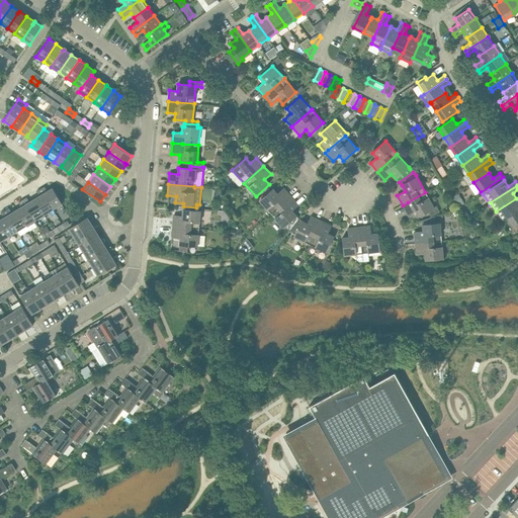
[(48,191),(45,186),(40,189),(53,209),(62,203),(53,188),(48,191)]
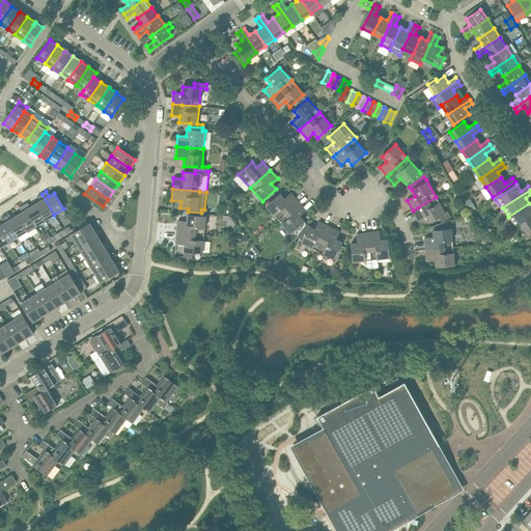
[(290,193),(284,199),(280,194),(267,205),(278,219),(295,204),(299,201),(290,193)]
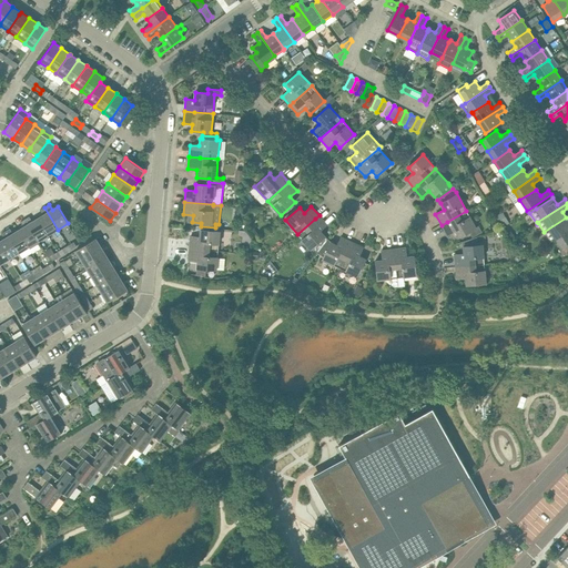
[(40,210),(43,215),(38,219),(48,235),(58,230),(44,208),(40,210)]
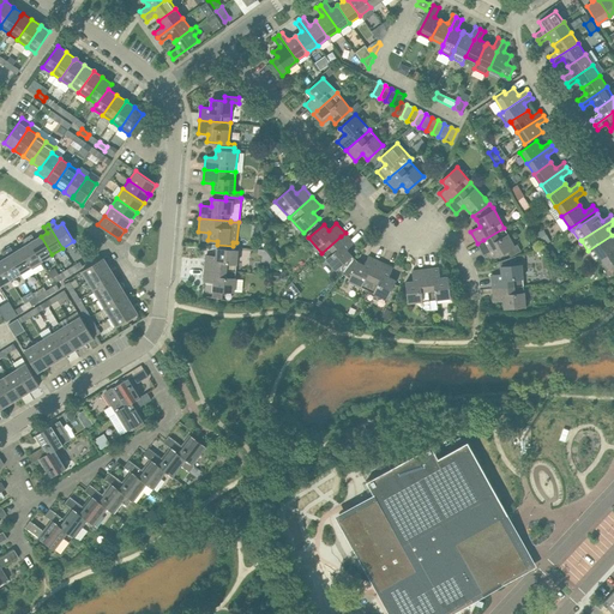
[(511,257),(518,253),(504,228),(483,240),(477,244),(483,254),(492,250),(495,257),(507,251),(511,257)]
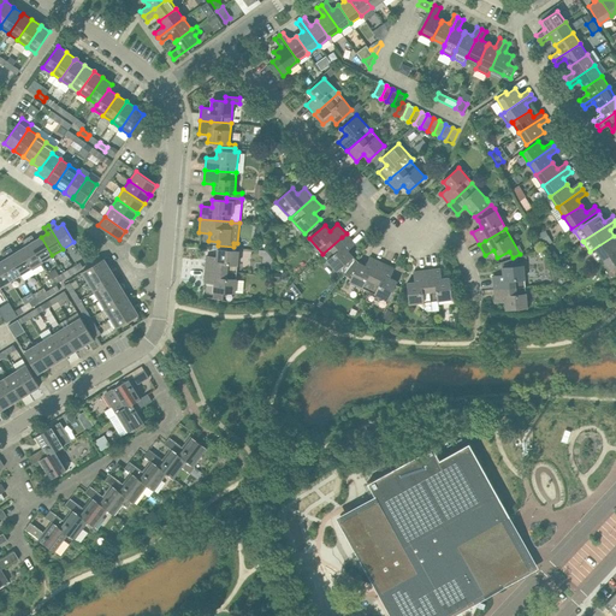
[(344,274),(355,260),(351,258),(353,256),(348,250),(355,243),(347,234),(342,237),(323,254),(337,271),(337,270),(344,274)]
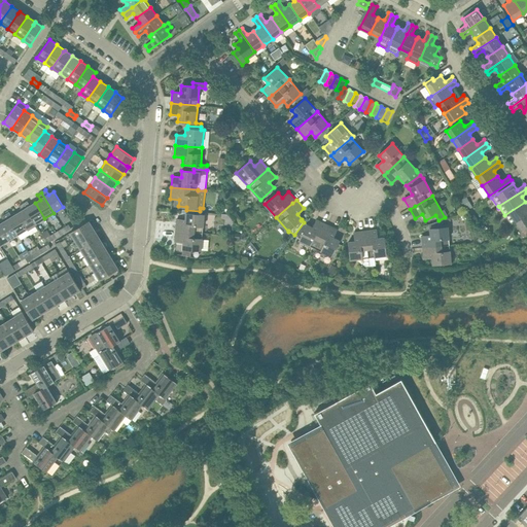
[(27,201),(23,203),(36,223),(44,218),(35,203),(30,206),(27,201)]
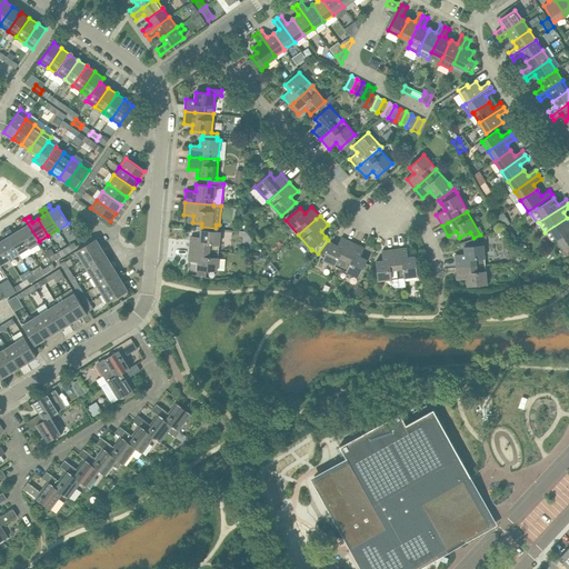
[(568,221),(567,218),(545,232),(552,243),(557,239),(568,231),(568,221)]
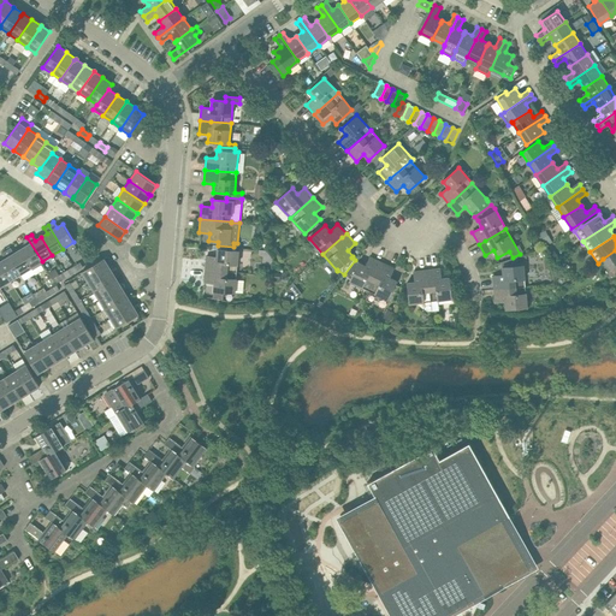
[(22,241),(25,247),(21,250),(31,268),(42,261),(27,237),(22,241)]
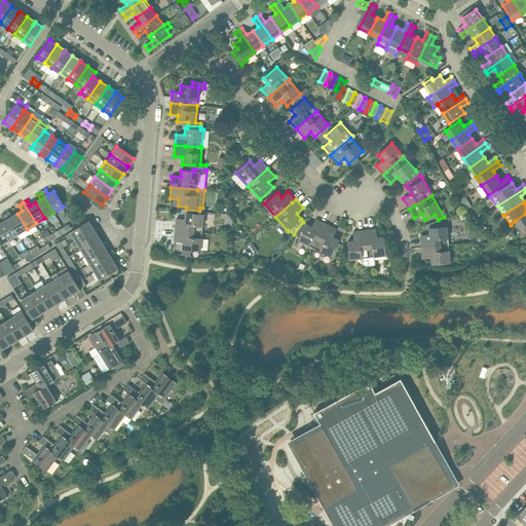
[(199,211),(186,210),(185,220),(177,219),(176,230),(185,230),(202,232),(203,215),(199,214),(199,211)]
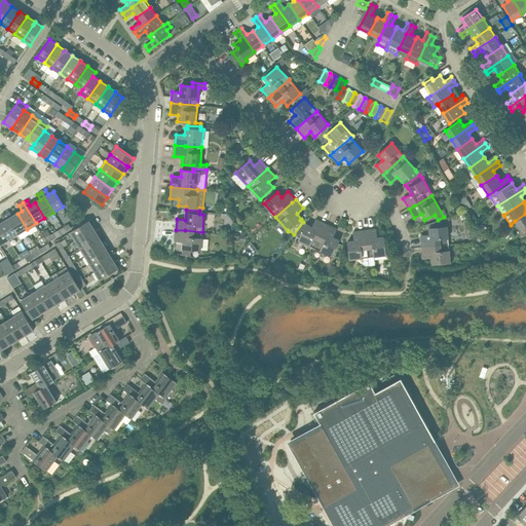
[(17,214),(12,217),(9,212),(5,214),(17,234),(27,229),(17,214)]
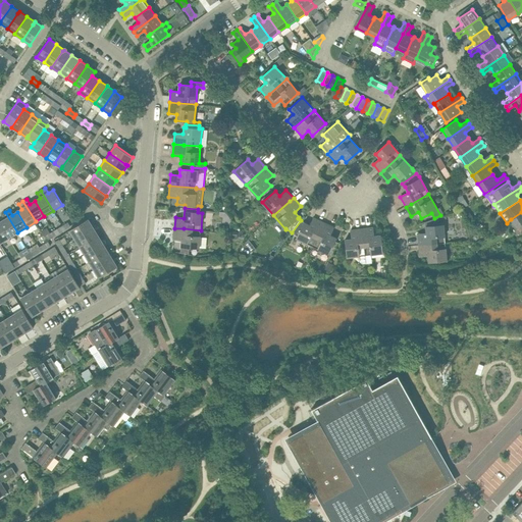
[(1,215),(4,219),(0,221),(0,223),(8,238),(17,232),(5,212),(1,215)]
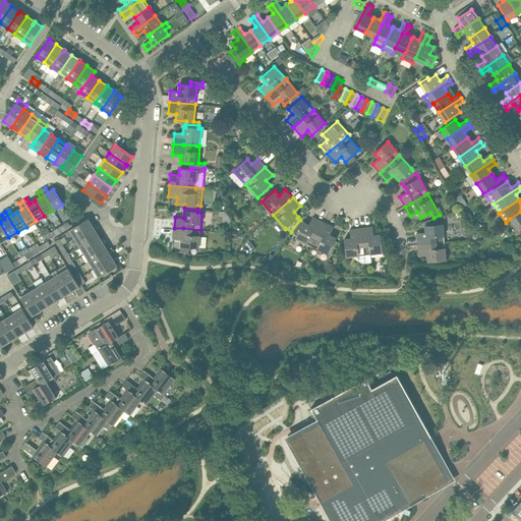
[(520,212),(510,219),(516,228),(520,225),(520,212)]
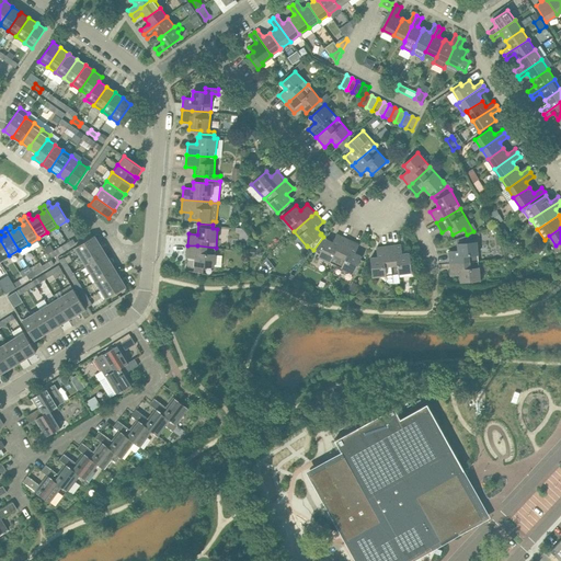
[(327,240),(323,237),(313,250),(319,254),(318,256),(335,265),(345,244),(347,239),(338,233),(333,242),(327,239),(327,240)]
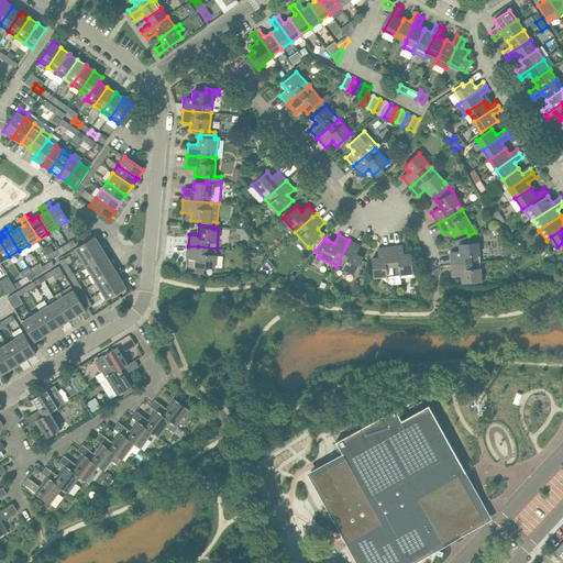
[(95,236),(94,236),(75,249),(80,257),(100,244),(95,236)]
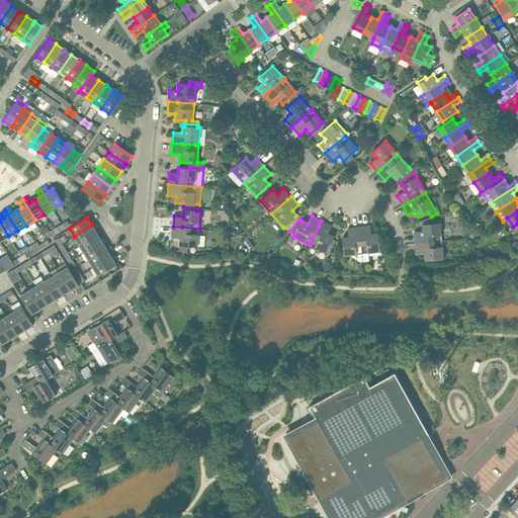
[(328,233),(331,226),(321,221),(319,226),(310,245),(326,252),(334,236),(328,233)]
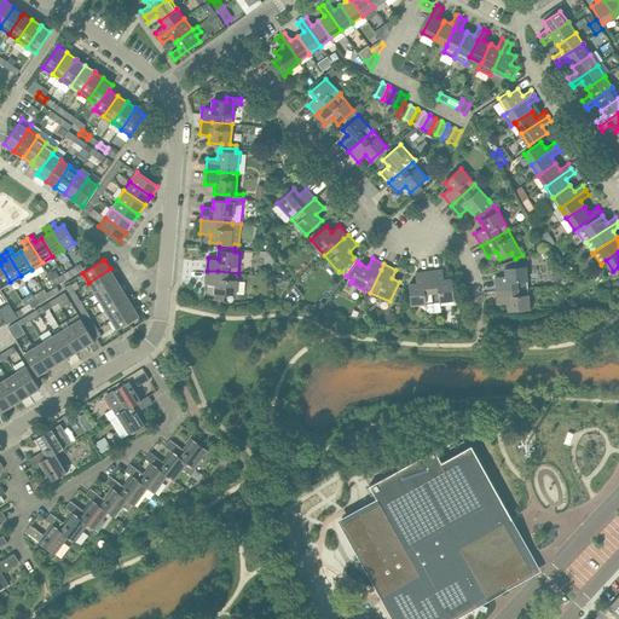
[(0,265),(0,288),(10,282),(0,265)]
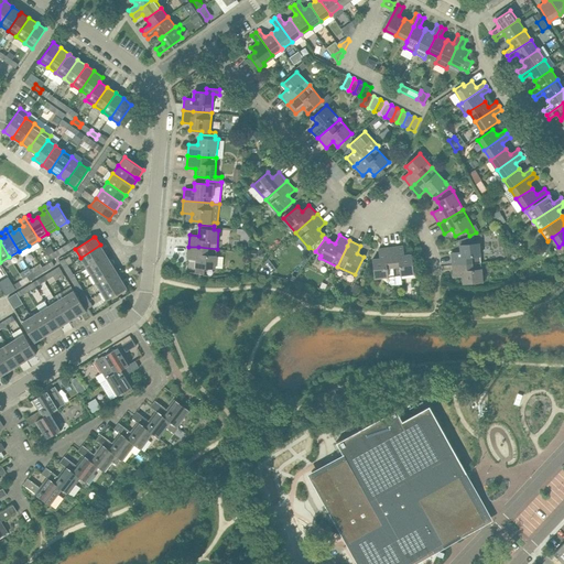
[(459,245),(461,252),(451,252),(452,264),(480,261),(479,243),(459,245)]
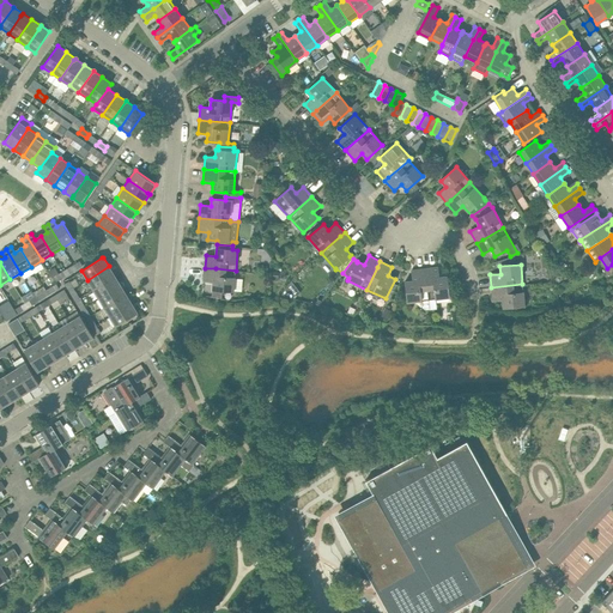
[(87,280),(93,289),(115,275),(109,266),(87,280)]
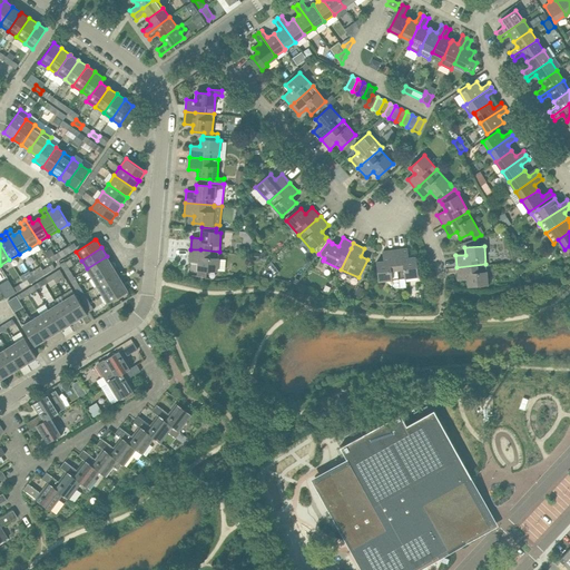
[(408,258),(406,248),(394,251),(399,278),(418,276),(415,257),(408,258)]
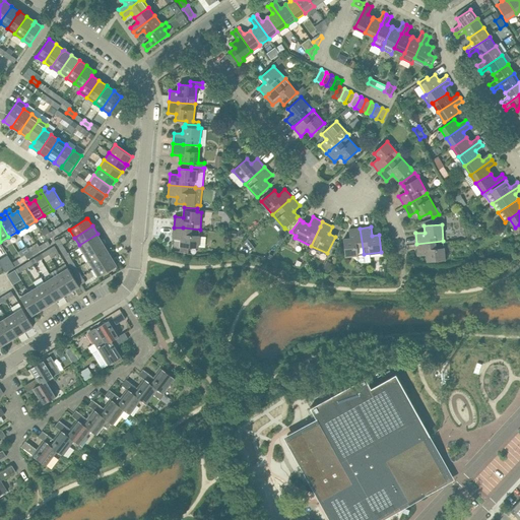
[(180,252),(188,253),(188,247),(198,247),(200,230),(183,228),(174,228),(173,239),(181,239),(180,246),(181,246),(180,252)]
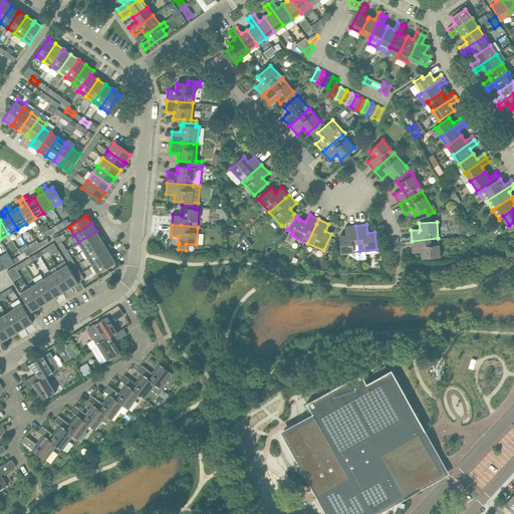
[(463,230),(464,234),(472,229),(470,225),(463,230)]
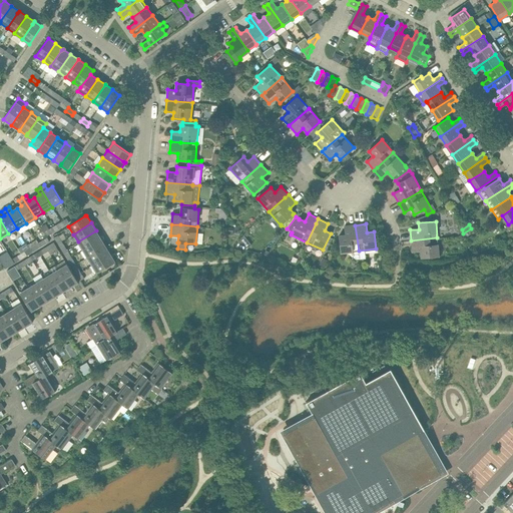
[(345,226),(346,234),(339,235),(341,253),(359,250),(355,225),(345,226)]
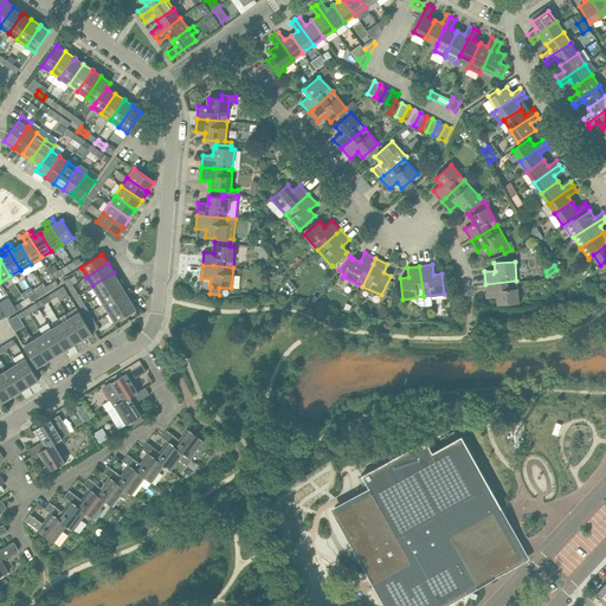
[(92,285),(97,295),(118,282),(114,272),(92,285)]
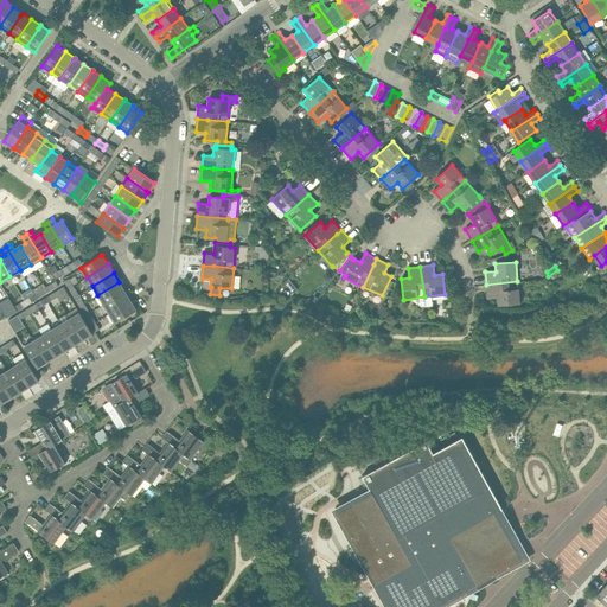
[(487,298),(498,296),(498,305),(519,302),(517,281),(486,285),(487,298)]
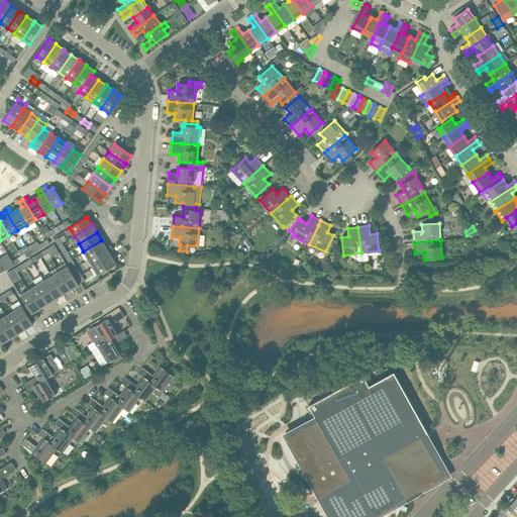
[(83,251),(88,260),(106,248),(101,240),(83,251)]
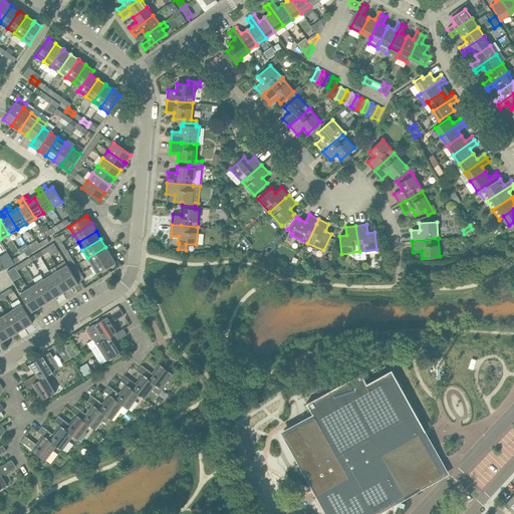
[(87,258),(92,266),(110,255),(105,247),(87,258)]
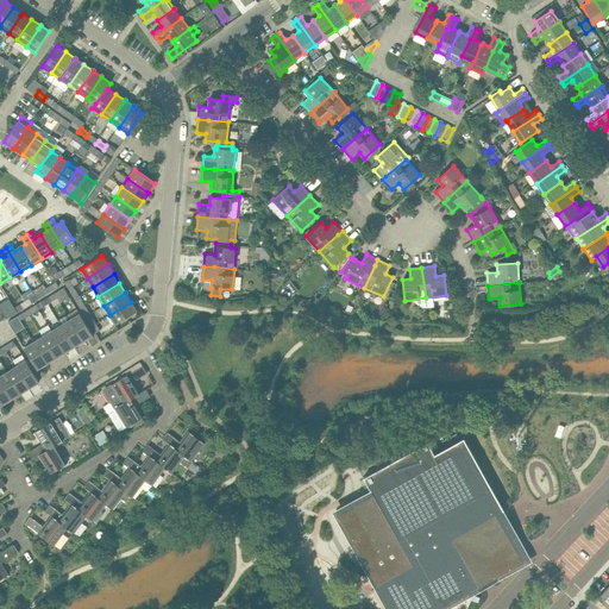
[(8,299),(0,303),(0,309),(6,319),(11,316),(17,312),(14,308),(8,299)]
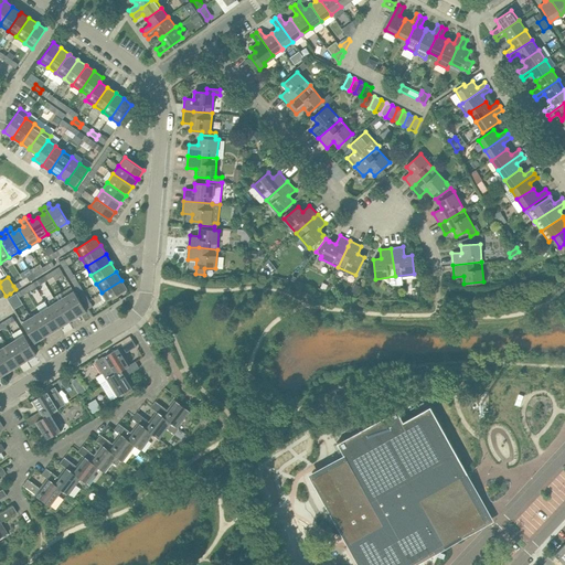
[(115,296),(125,289),(127,289),(121,280),(102,292),(107,301),(115,296)]
